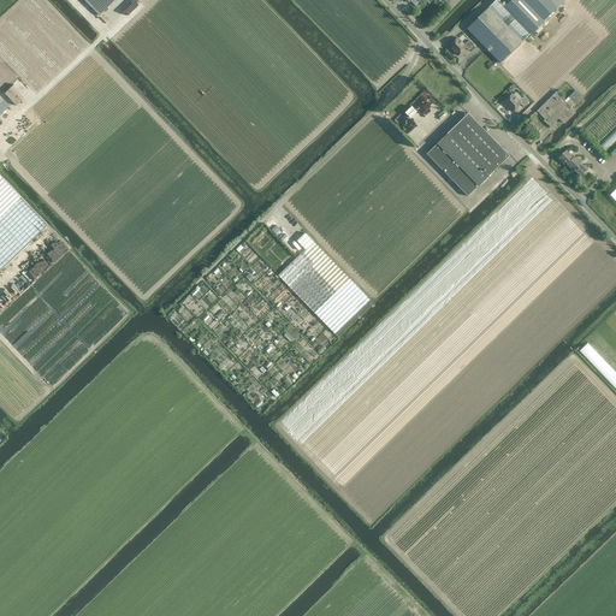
[(498,0),(496,0),(467,29),(501,64),(531,34),(532,35),(545,22),(544,21),(558,7),(550,0),(511,0),(505,6),(498,0)]
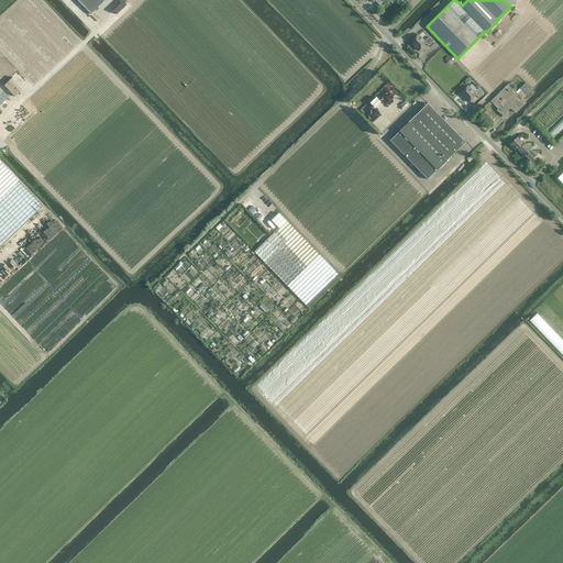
[(419,35),(411,43),(418,51),(426,43),(429,46),(433,42),(429,36),(424,41),(419,35)]
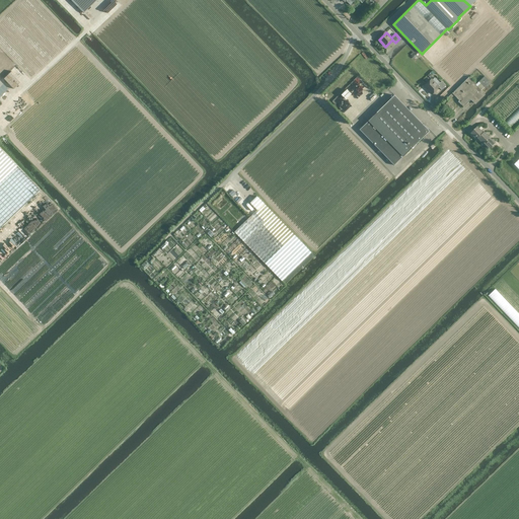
[(17,90),(30,78),(17,65),(5,77),(17,90)]
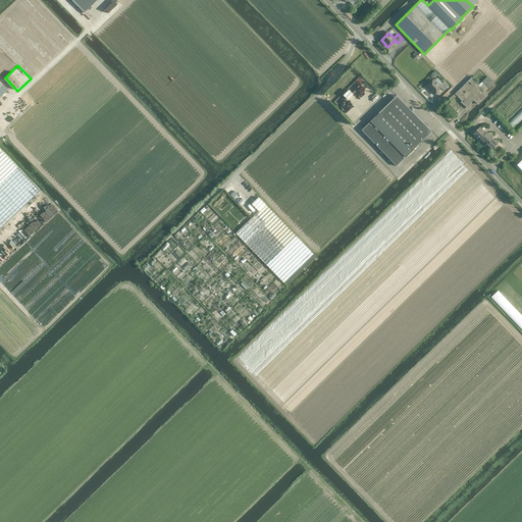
[(473,100),(477,104),(487,95),(484,91),(487,88),(487,89),(493,83),(487,76),(479,85),(472,77),(455,94),(450,99),(452,101),(447,106),(453,112),(457,109),(453,105),(456,102),(453,100),(457,96),(462,101),(461,102),(466,108),(473,100)]
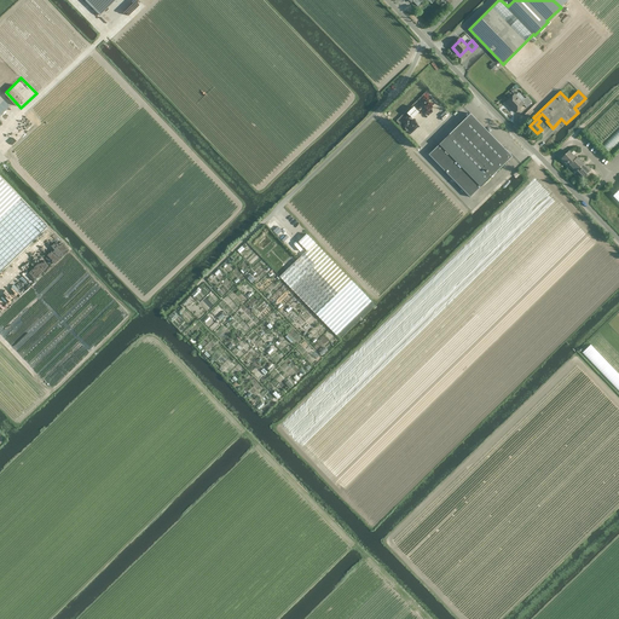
[(526,97),(525,99),(519,92),(515,96),(507,104),(508,105),(508,106),(509,108),(510,108),(514,111),(522,103),(526,108),(532,102),(526,97)]
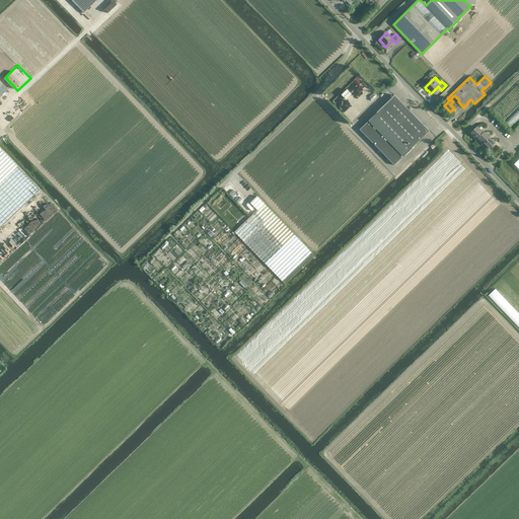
[(339,100),(350,110),(353,108),(350,106),(353,102),(345,94),(339,100)]
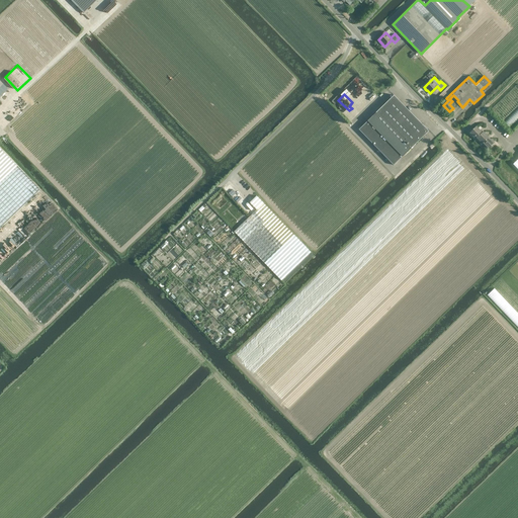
[(402,157),(428,131),(424,126),(424,125),(423,123),(422,124),(394,95),(367,120),(402,157)]
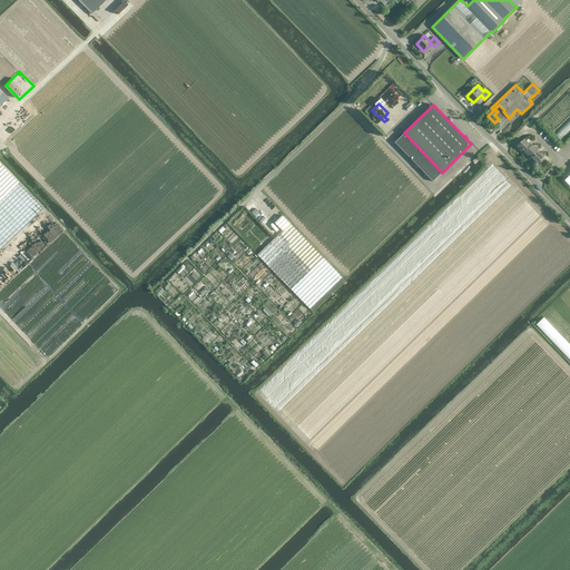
[(561,140),(569,131),(569,118),(554,133),(561,140)]
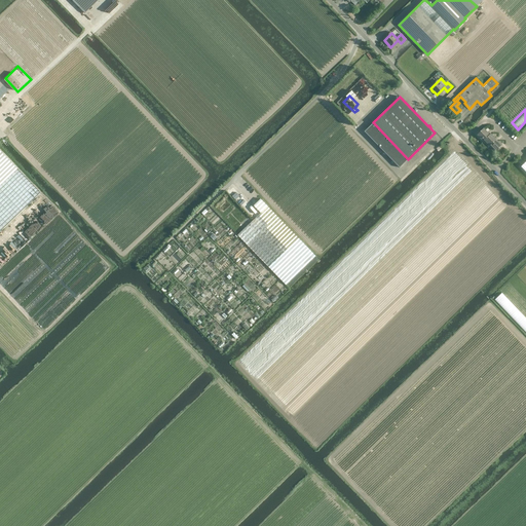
[(501,145),(490,134),(489,135),(484,128),(477,135),(488,146),(489,145),(495,151),(501,145)]
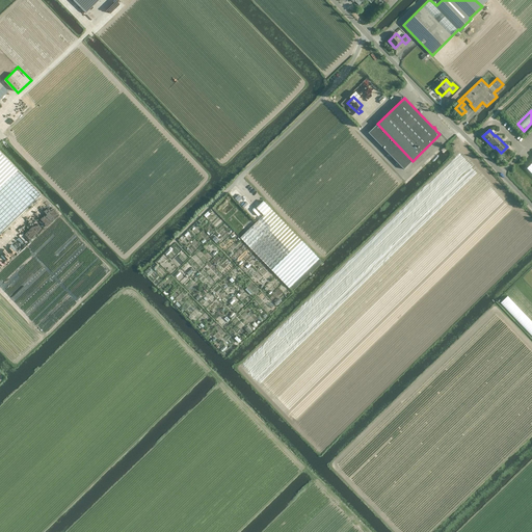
[(319,259),(263,201),(257,208),(263,215),(263,216),(234,186),(211,208),(240,238),(289,288),(319,259)]
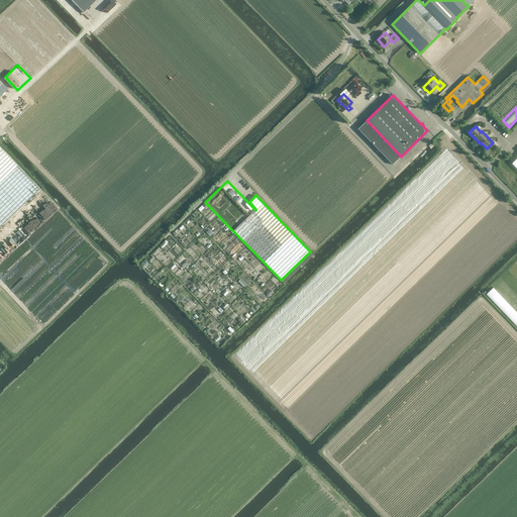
[(34,261),(16,280),(22,285),(40,267),(34,261)]
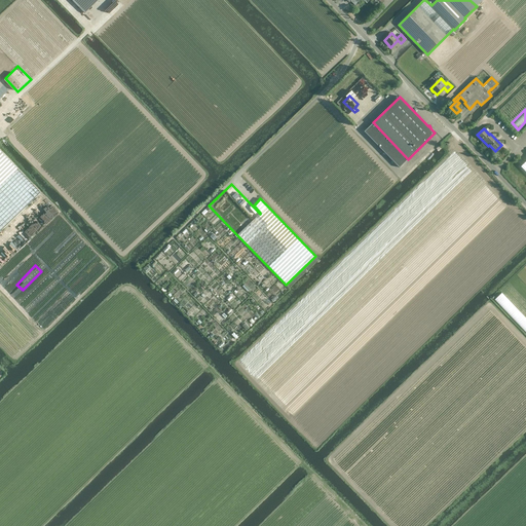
[(525,316),(502,292),(494,299),(525,332),(525,316)]
